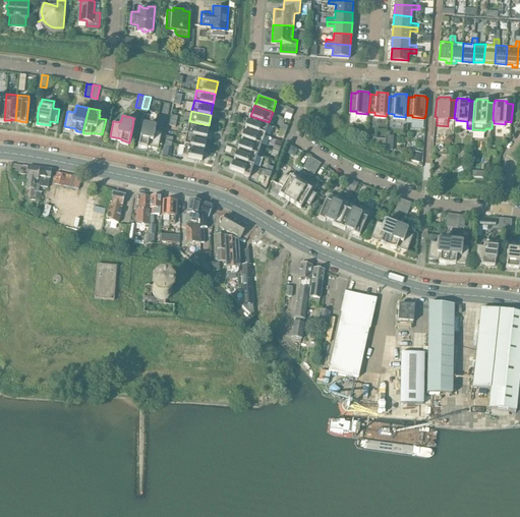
[(265,132),(269,122),(250,116),(246,126),(265,132)]
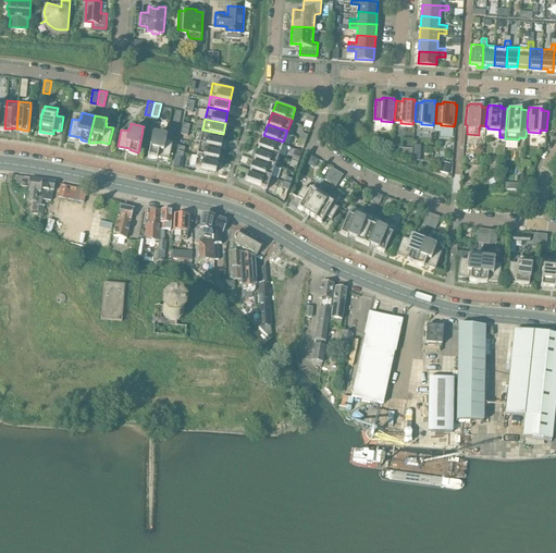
[(153,134),(148,155),(155,156),(158,156),(158,155),(170,157),(173,140),(167,139),(167,136),(168,131),(155,128),(153,134)]
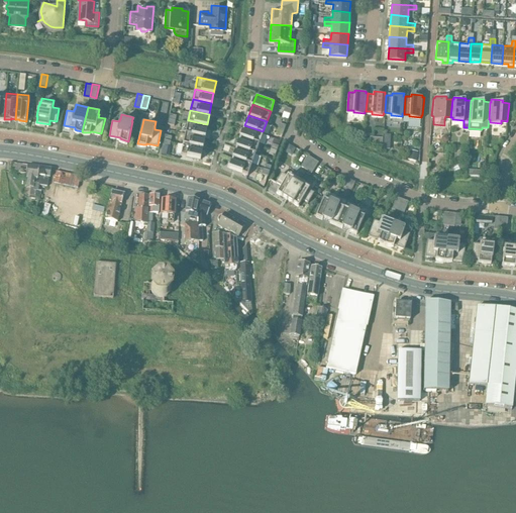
[(204,135),(207,124),(188,120),(186,131),(204,135)]
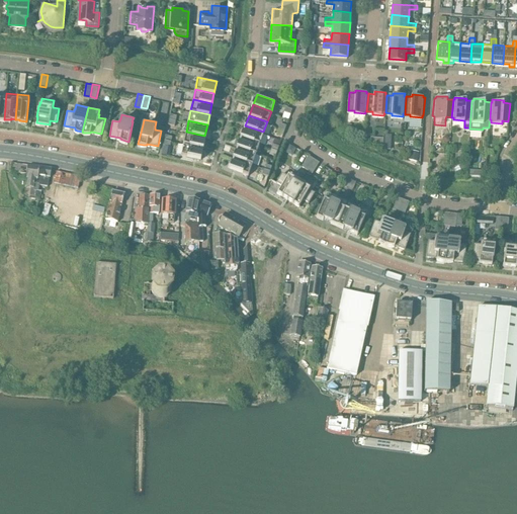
[(260,142),(263,132),(245,125),(242,136),(260,142)]
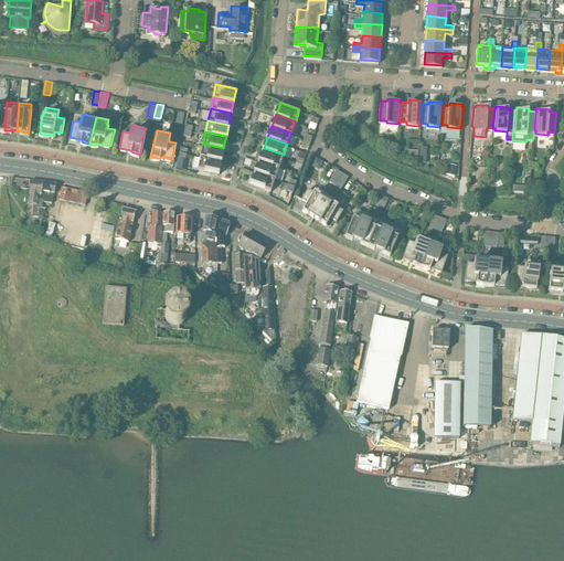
[(221,160),(223,148),(203,144),(200,155),(221,160)]
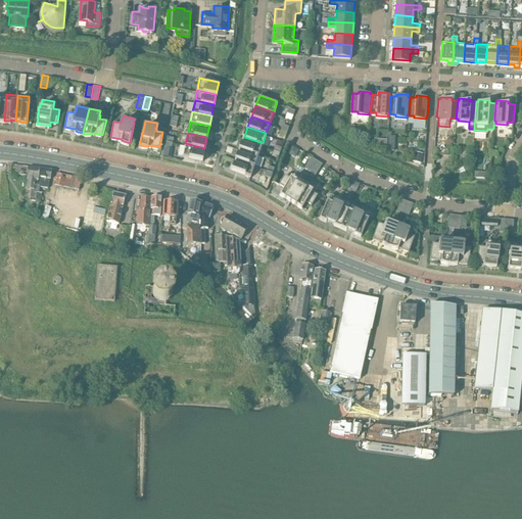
[(258,153),(263,143),(244,137),(240,147),(258,153)]
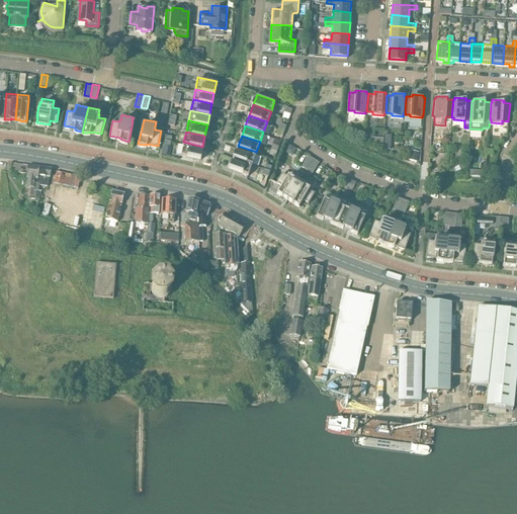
[(200,157),(202,147),(183,142),(181,153),(200,157)]
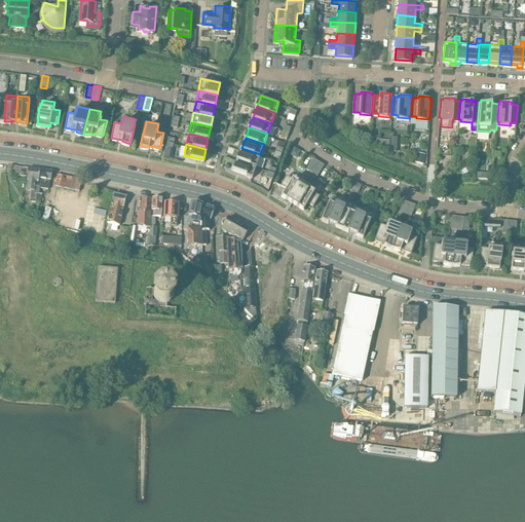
[(260,154),(241,148),(238,158),(256,165),(260,154)]
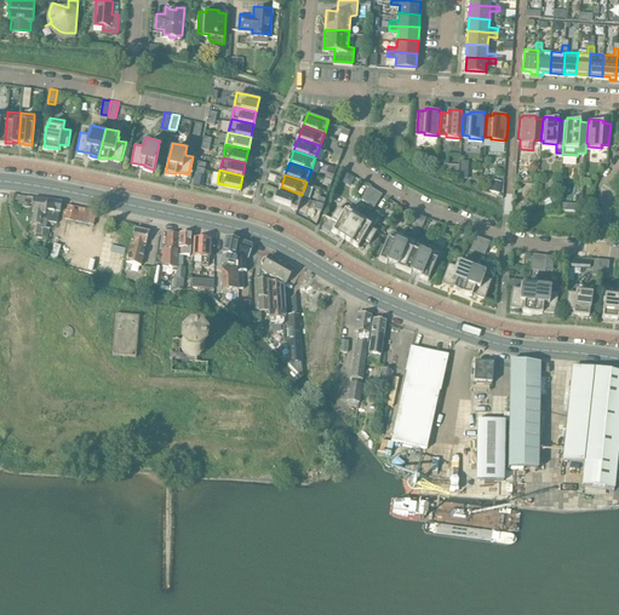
[(368,201),(377,188),(370,184),(362,196),(368,201)]
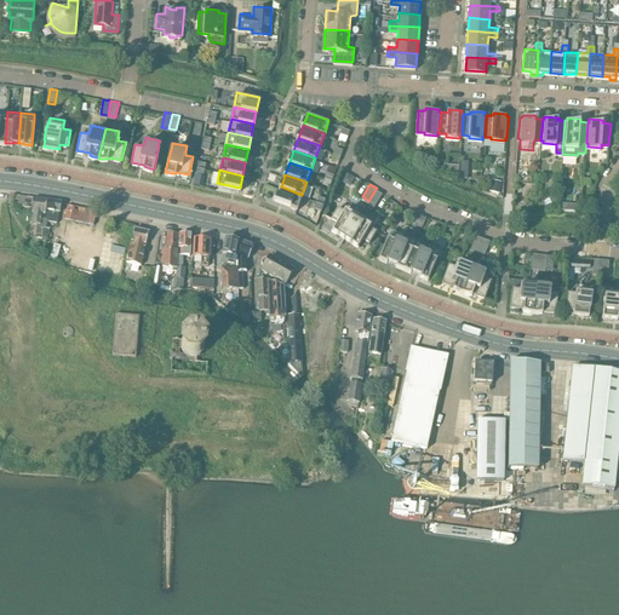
[(302,195),(281,187),(276,200),(298,207),(302,195)]
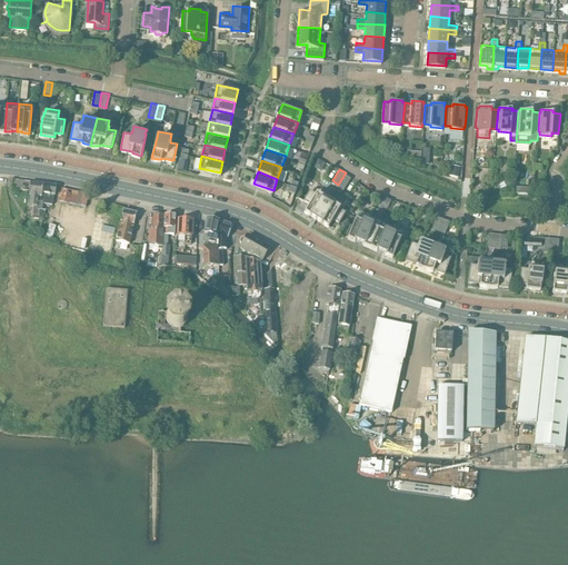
[(346,172),(338,185),(344,188),(351,176),(346,172)]
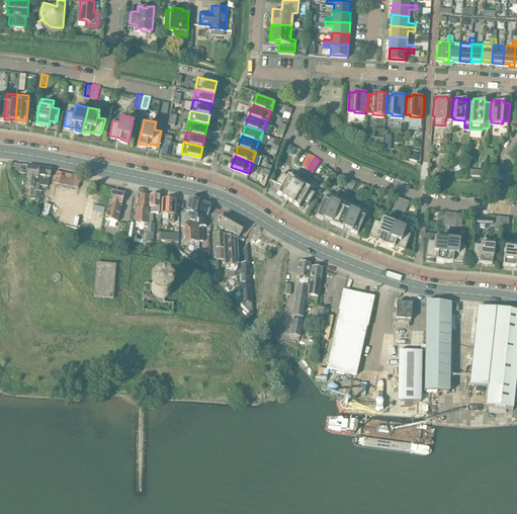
[(12,170),(27,172),(28,163),(12,161),(12,162),(7,161),(7,169),(12,169),(12,170)]
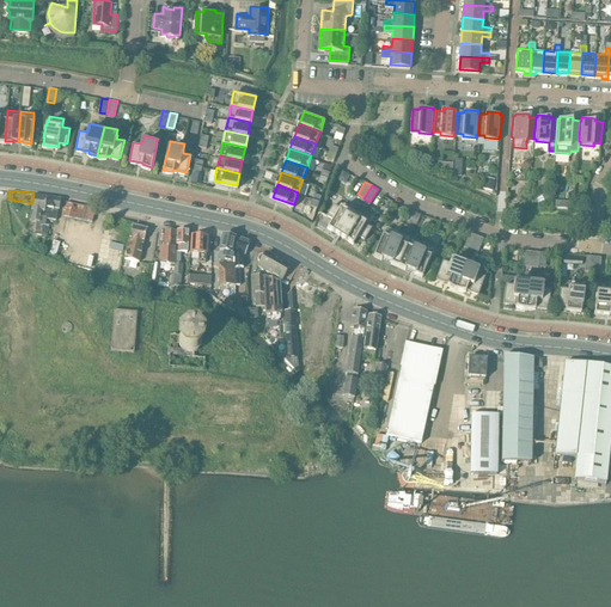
[(34,192),(32,203),(32,207),(35,207),(32,218),(38,219),(36,231),(48,233),(50,222),(47,222),(40,221),(41,208),(47,209),(48,194),(34,192)]
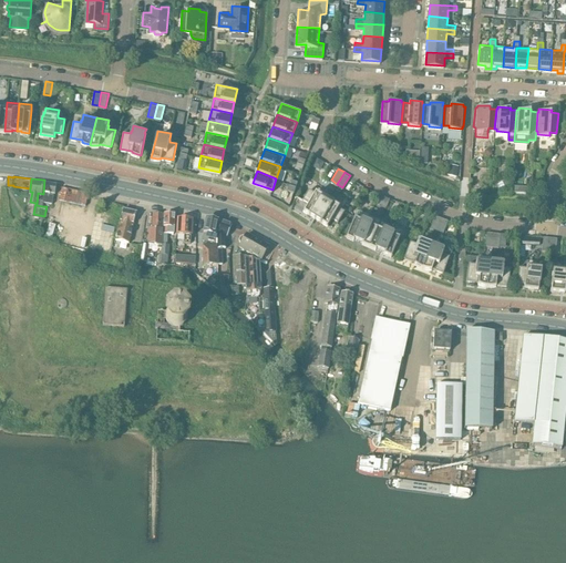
[(58,182),(44,180),(43,194),(38,193),(37,205),(43,206),(44,200),(53,202),(54,192),(55,192),(58,182)]
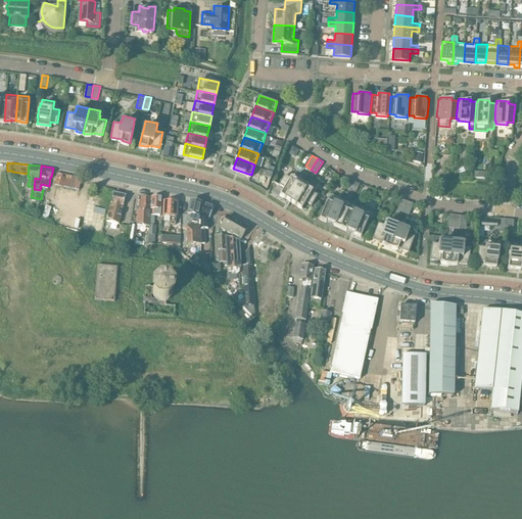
[(285,196),(291,200),(304,179),(294,172),(291,176),(291,177),(285,173),(279,182),(285,186),(280,193),(285,196)]
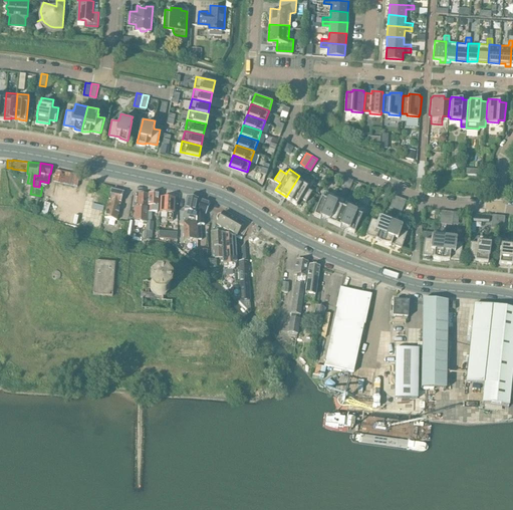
[(299,176),(286,197),(291,201),(292,200),(297,203),(301,196),(306,200),(312,191),(307,187),(307,186),(309,182),(299,176)]
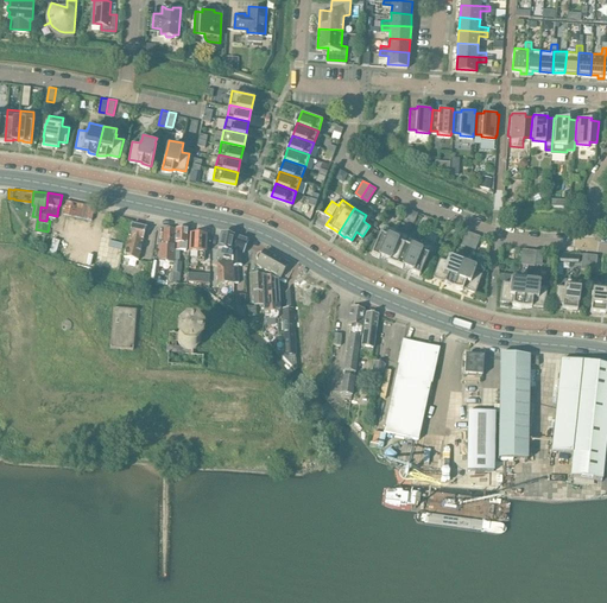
[(133,221),(125,254),(139,258),(146,224),(133,221)]
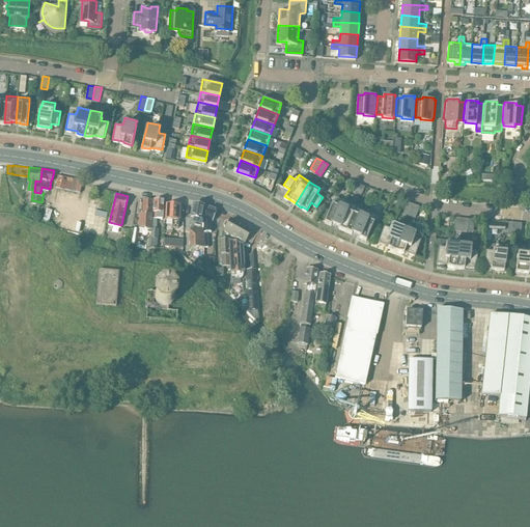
[(140,211),(139,225),(148,226),(148,229),(151,229),(152,207),(154,197),(145,196),(144,196),(143,211),(140,211)]
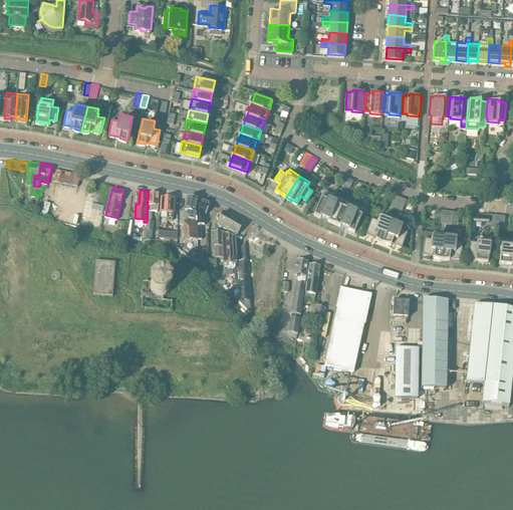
[(325,216),(335,195),(325,190),(323,195),(322,195),(314,213),(321,216),(321,215),(325,216)]
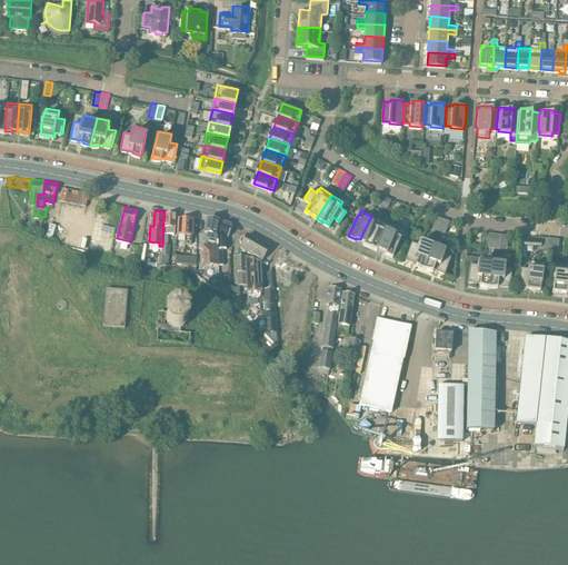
[(166,222),(163,222),(162,246),(163,246),(162,261),(168,263),(170,243),(168,243),(169,231),(175,233),(176,211),(166,211),(166,222)]
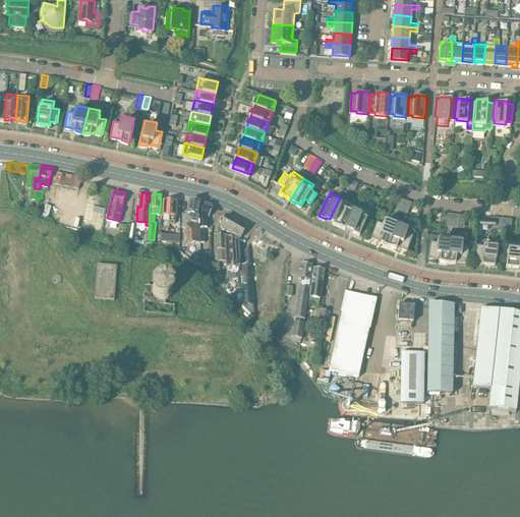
[(401,211),(406,198),(400,196),(396,209),(401,211)]
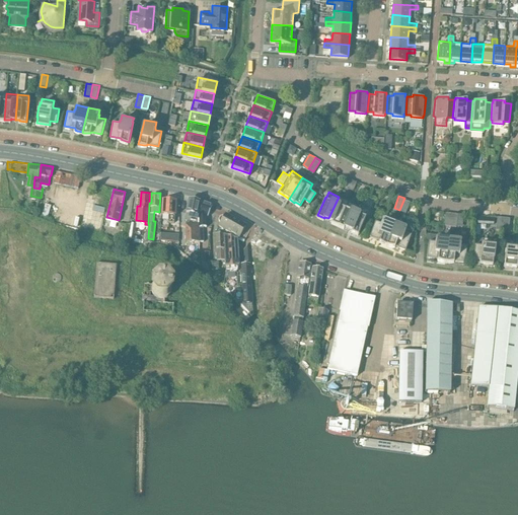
[(176,198),(163,197),(162,213),(169,213),(169,220),(175,221),(175,213),(176,198)]
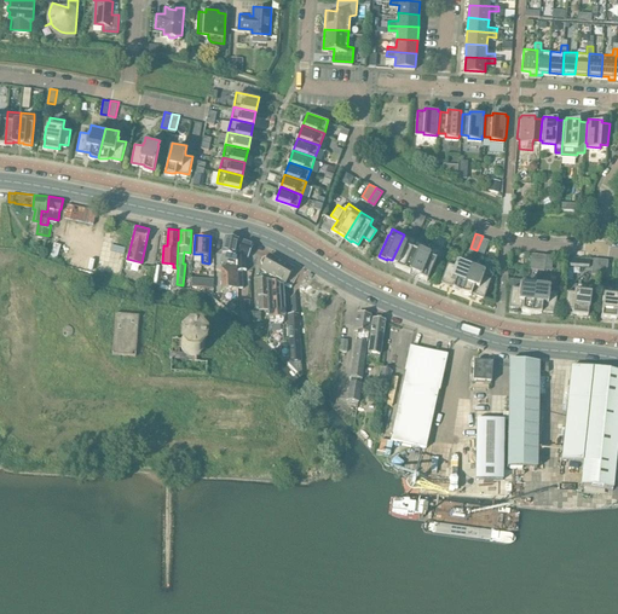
[(223,252),(220,260),(224,260),(224,264),(237,264),(237,254),(236,254),(240,237),(231,236),(226,235),(225,238),(223,252)]
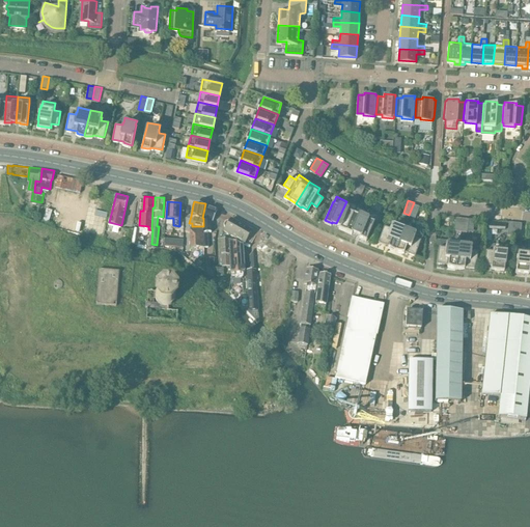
[(346,201),(336,223),(340,225),(339,226),(345,229),(356,205),(346,201)]
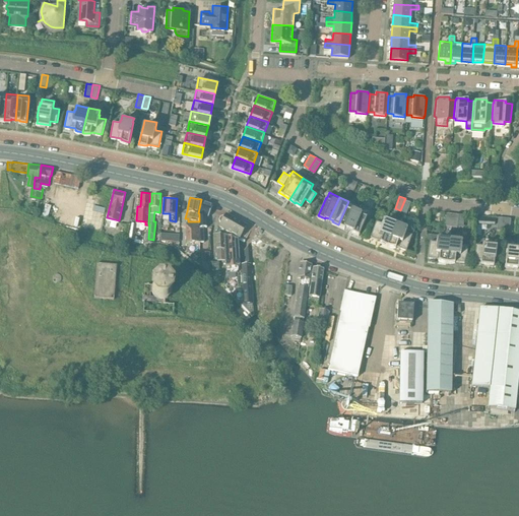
[(411,200),(405,198),(400,210),(406,212),(411,200)]
